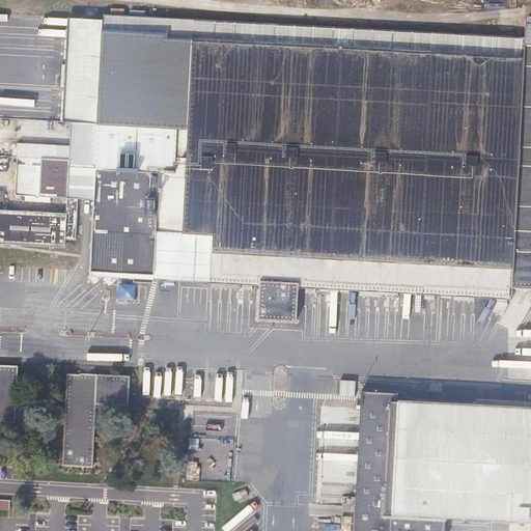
[(300,281),(480,290),(509,291),(509,280),(509,275),(530,276),(530,407),(402,400),(403,393),(366,391),(365,409),(367,409),(361,506),(359,506),(358,530),(448,530),(449,516),(530,521),(530,530),(530,16),(525,16),(524,27),(524,37),(412,31),(103,15),(103,19),(3,15),(2,30),(0,72),(0,91),(73,94),(68,159),(40,158),(39,197),(66,198),(77,198),(94,199),(90,272),(136,273),(136,281),(152,281),(152,274),(260,279),(259,318),(298,320),(300,281)]
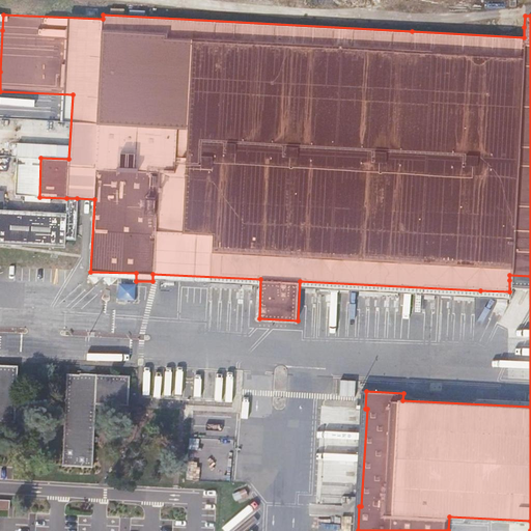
[(76,239),(77,198),(66,198),(66,214),(65,239),(76,239)]
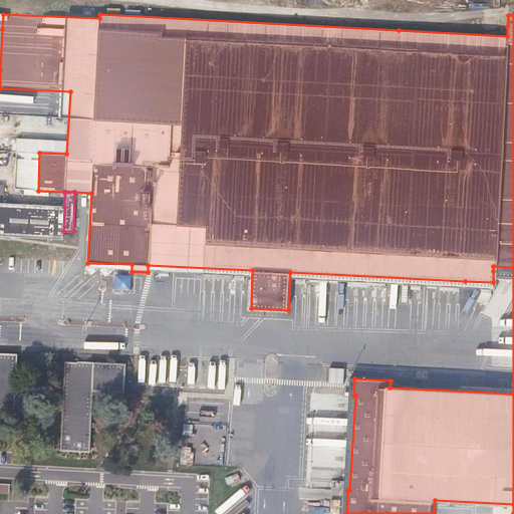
[(63,231),(64,207),(0,203),(0,235),(62,239),(63,231)]
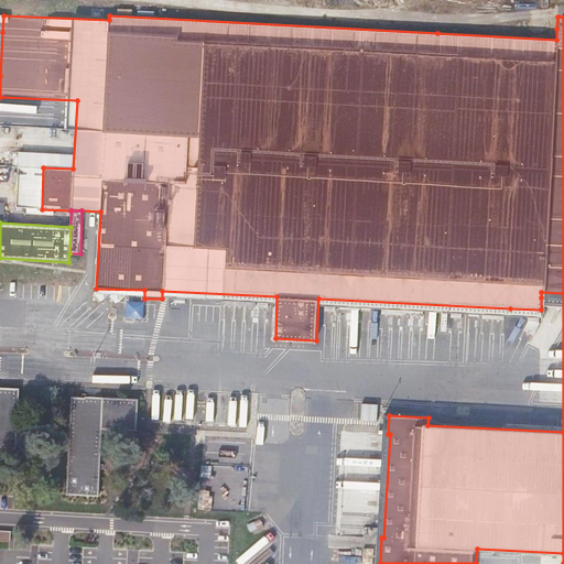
[(0,447),(15,449),(18,401),(19,389),(0,388),(0,447)]
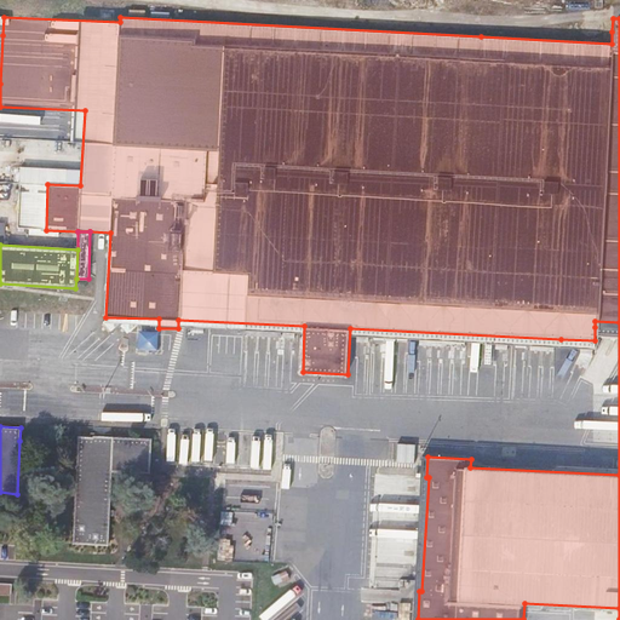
[(151,438),(102,436),(95,435),(93,436),(78,436),(73,544),(108,545),(112,472),(149,474),(151,438)]
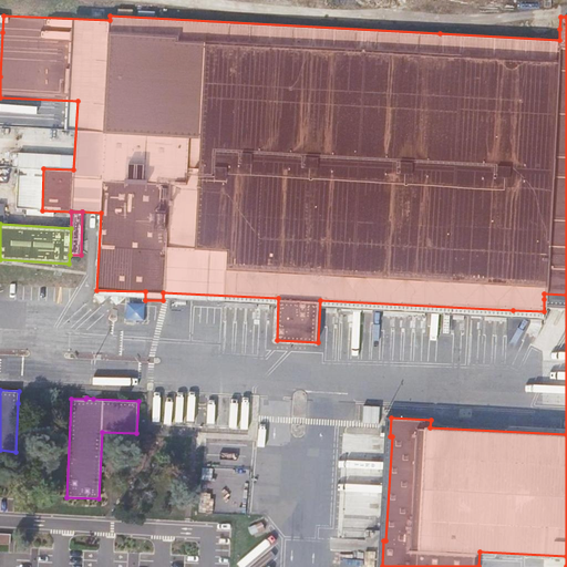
[(362,422),(377,422),(378,406),(362,406),(362,422)]
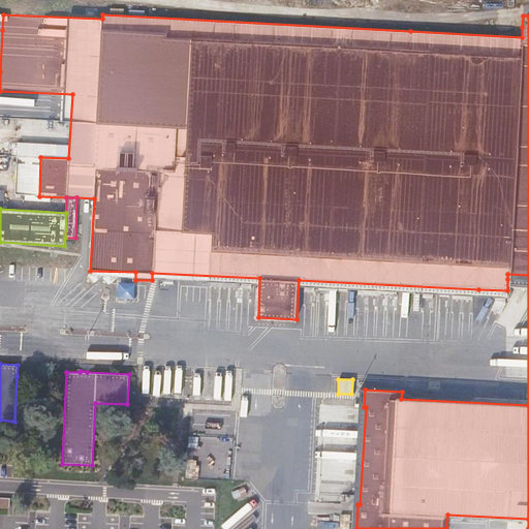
[(234,430),(235,417),(210,416),(209,429),(234,430)]
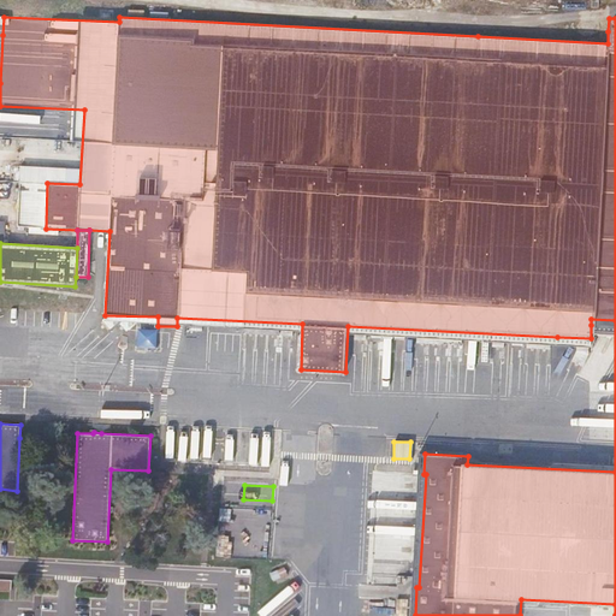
[(219,526),(241,527),(242,510),(220,509),(219,526)]
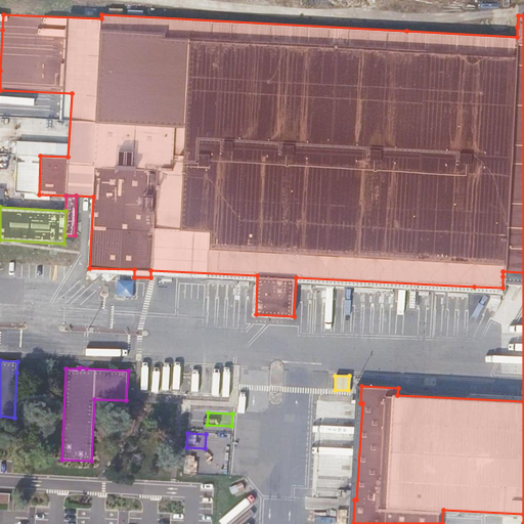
[(338,506),(345,508),(349,494),(342,492),(338,506)]
